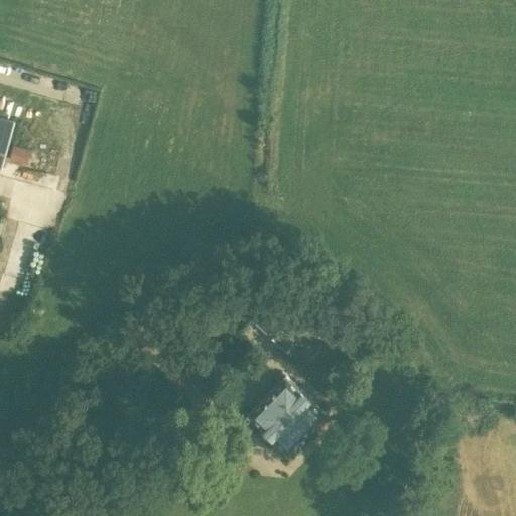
[(0,167),(13,120),(0,116),(0,167)]
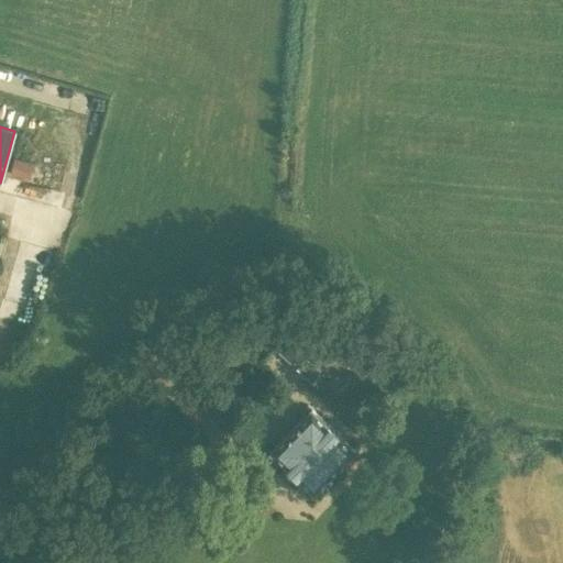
[(10,174),(30,178),(34,163),(14,157),(10,174)]
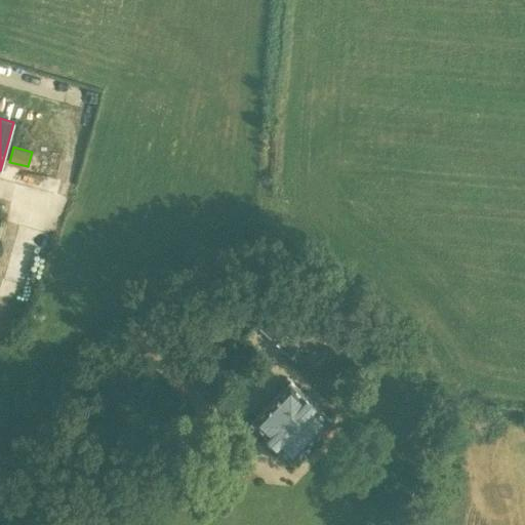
[(263,326),(291,355),(311,335),(282,307),(263,326)]
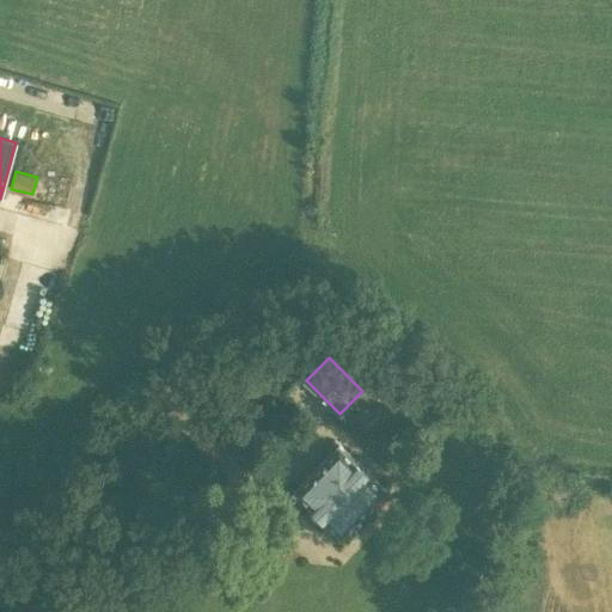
[(385,489),(338,444),(294,489),(341,534),(385,489)]
